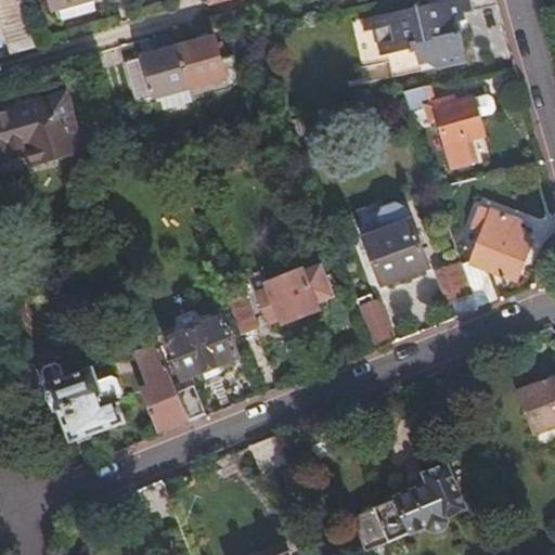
[(36,46),(21,0),(0,0),(0,11),(12,52),(36,46)]
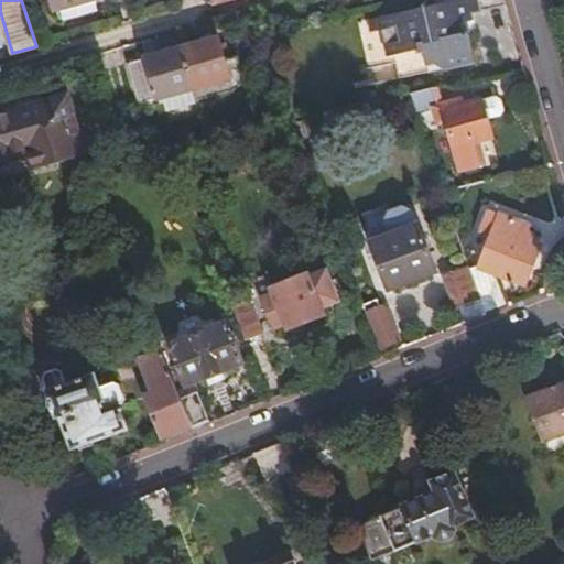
[(47,0),(51,8),(53,8),(55,19),(61,21),(94,12),(90,0),(47,0)]
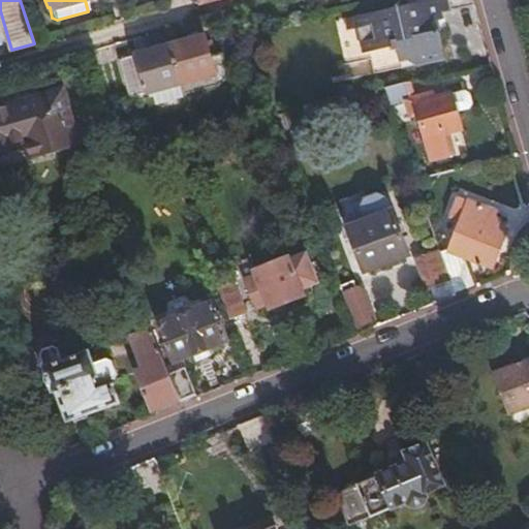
[(474,5),(472,0),(418,0),(419,2),(358,16),(360,23),(366,52),(400,44),(403,60),(422,57),(423,63),(447,58),(441,30),(434,31),(432,22),(439,20),(443,19),(441,12),(474,5)]
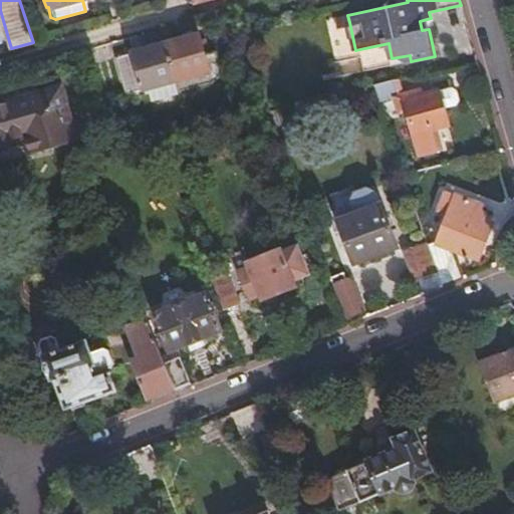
[(340,24),(349,22),(347,15),(338,17),(340,24)]
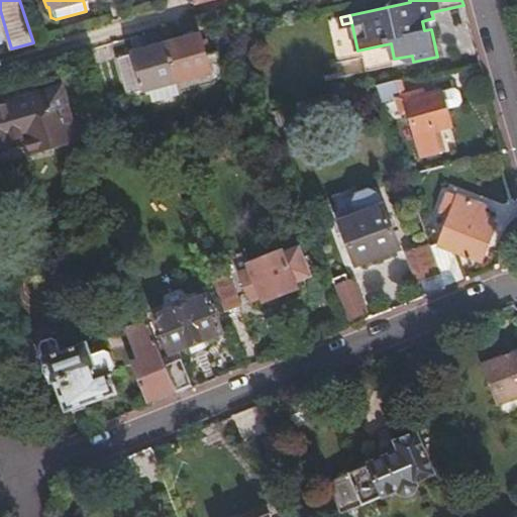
[(431,29),(429,19),(422,21),(424,30),(431,29)]
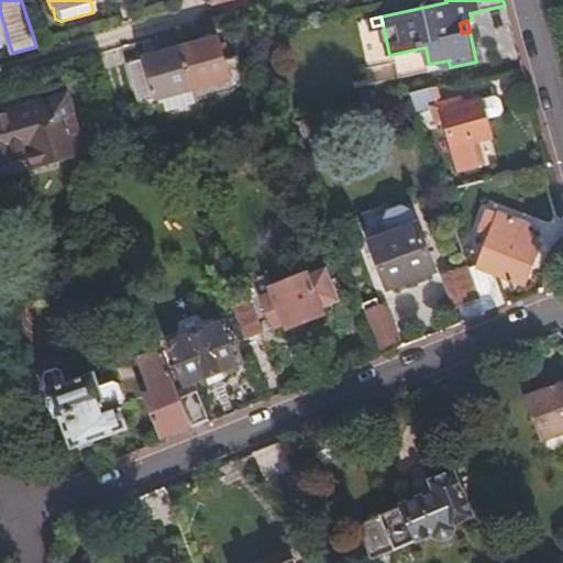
[(181,44),(194,86),(233,75),(220,33),(181,44)]
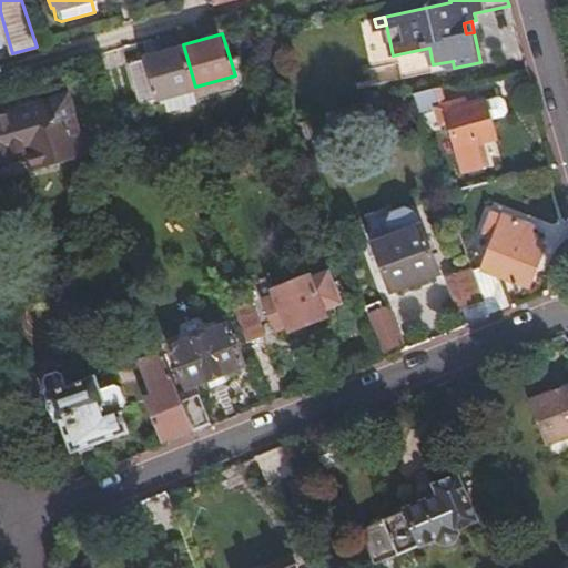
[(143,101),(195,87),(183,44),(130,59),(143,101)]
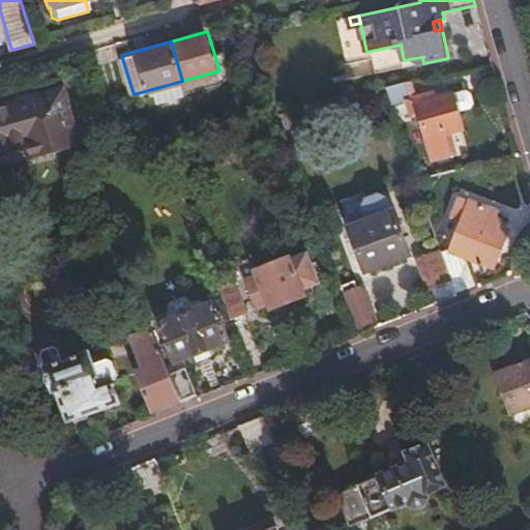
[(416,96),(410,81),(385,86),(390,100),(406,97),(412,119),(421,116),(435,163),(458,154),(450,135),(462,130),(461,124),(464,123),(459,110),(454,95),(429,104),(424,94),(416,96)]
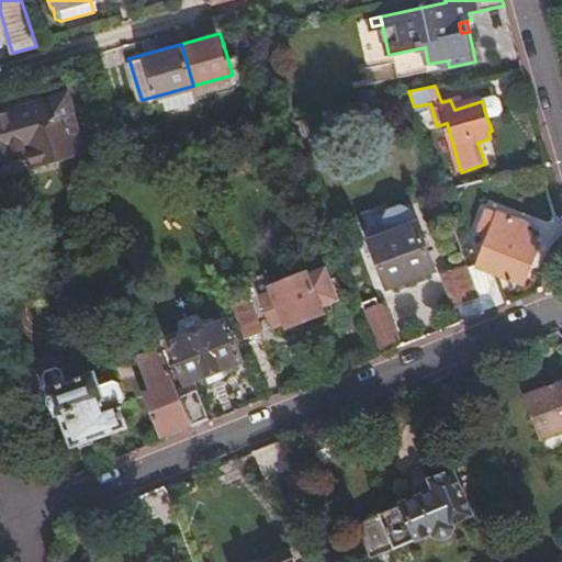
[(66,96),(0,112),(0,149),(30,143),(35,163),(82,150),(66,96)]
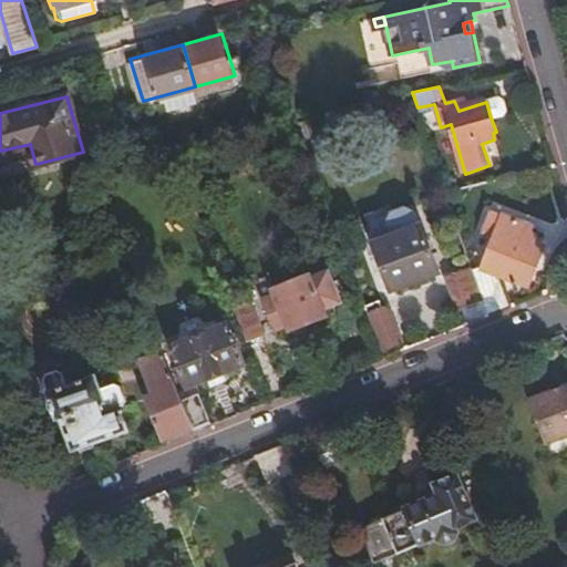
[(486,102),(491,117),(504,114),(506,109),(504,102),(498,100),(486,102)]
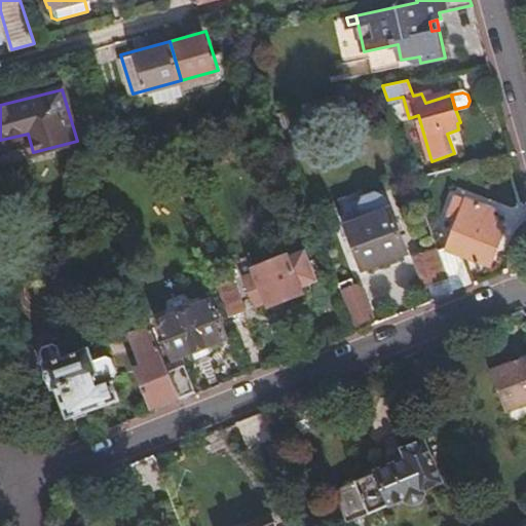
[(296,108),(277,115),(284,130),(301,124),(296,108)]
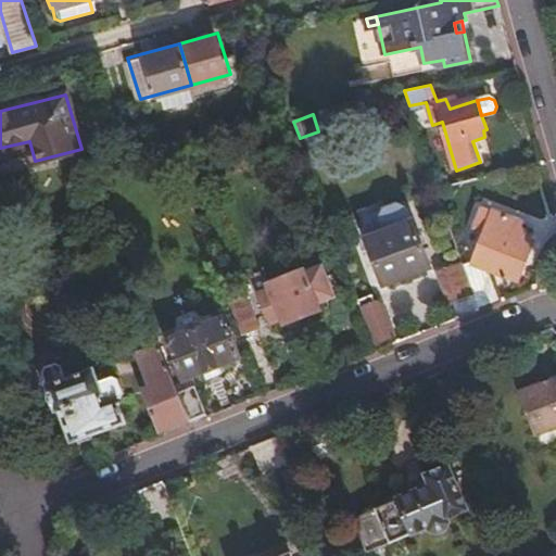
[(375,215),(380,229),(387,226),(408,218),(404,204),(395,200),(379,206),(375,215)]
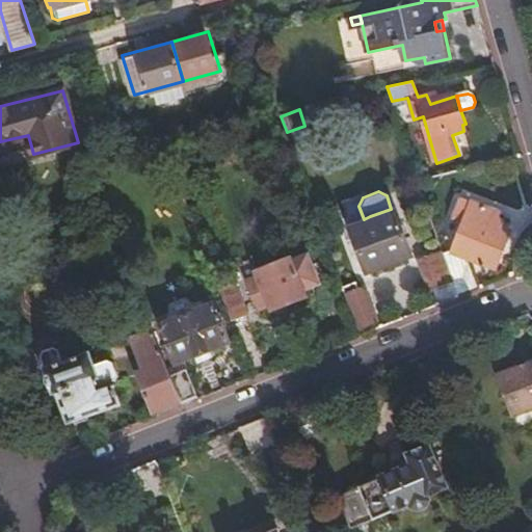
[(453,213),(463,217),(470,200),(459,195),(453,213)]
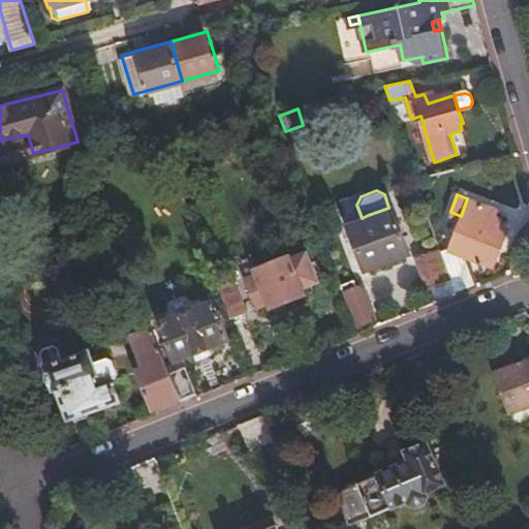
[(452,240),(439,244),(456,292),(476,284),(462,248),(493,260),(505,227),(488,220),(493,206),(468,196),(467,198),(461,216),(452,240)]
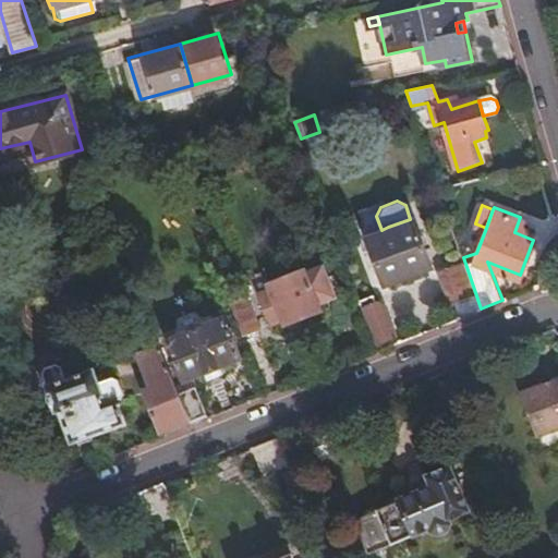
[(381,230),(362,237),(380,283),(429,265),(412,218),(410,219),(388,227),(381,230)]
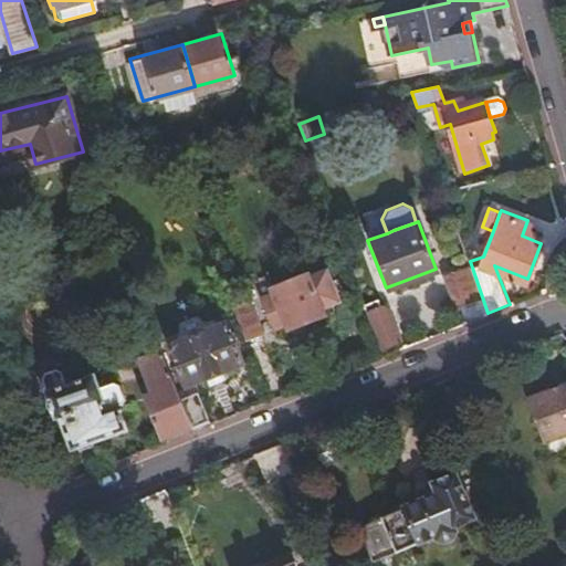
[(488,313),(470,261),(442,271),(453,304),(458,303),(464,322),(488,313)]
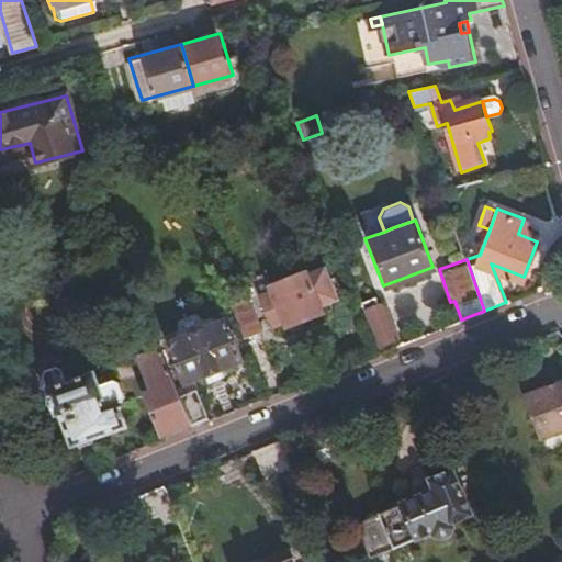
[(128,263),(133,274),(142,271),(137,260),(128,263)]
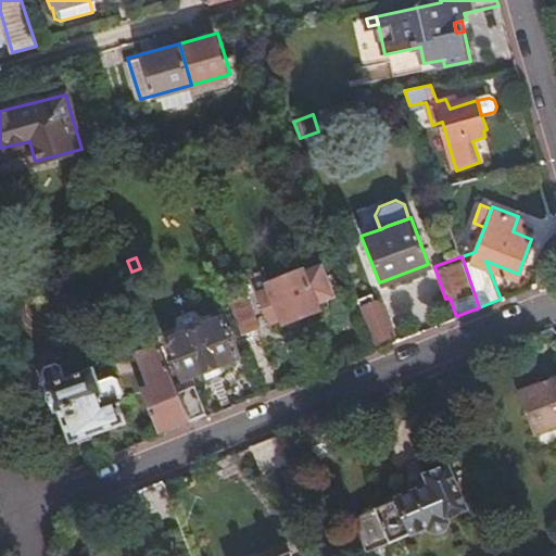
[(266,282),(253,287),(266,318),(279,314),(281,323),(315,310),(313,302),(329,294),(317,263),(299,269),(297,263),(264,276),(266,282)]
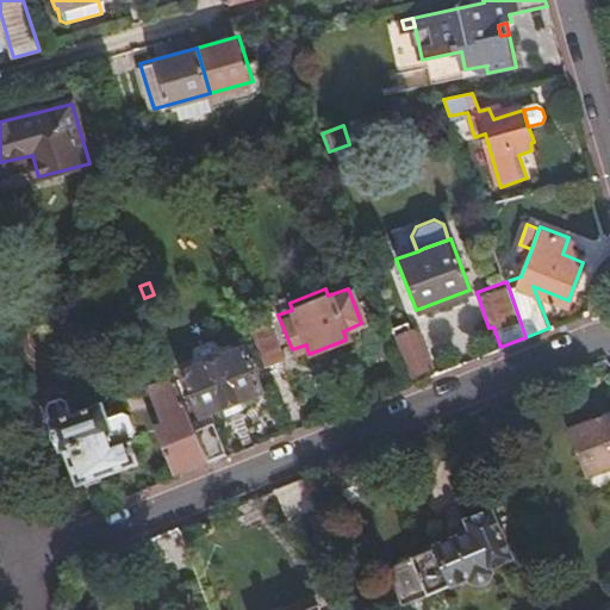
[(425,341),(467,334),(464,312),(422,319),(425,341)]
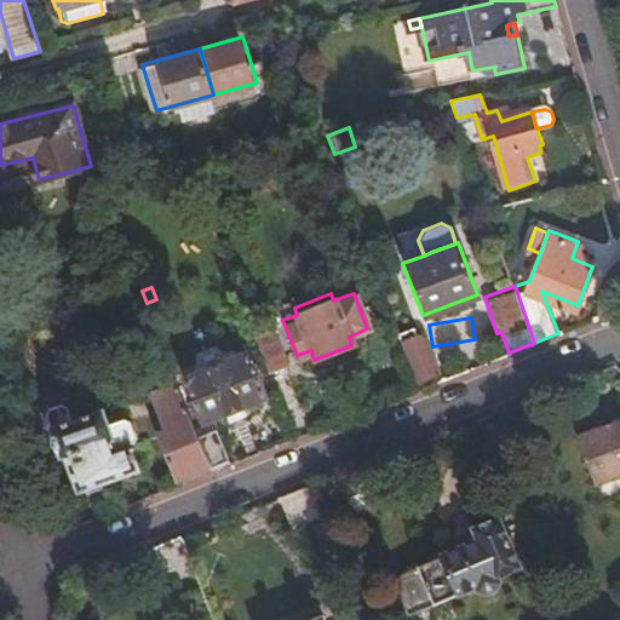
[(396,329),(415,379),(438,371),(425,337),(419,332),(409,334),(406,327),(396,329)]
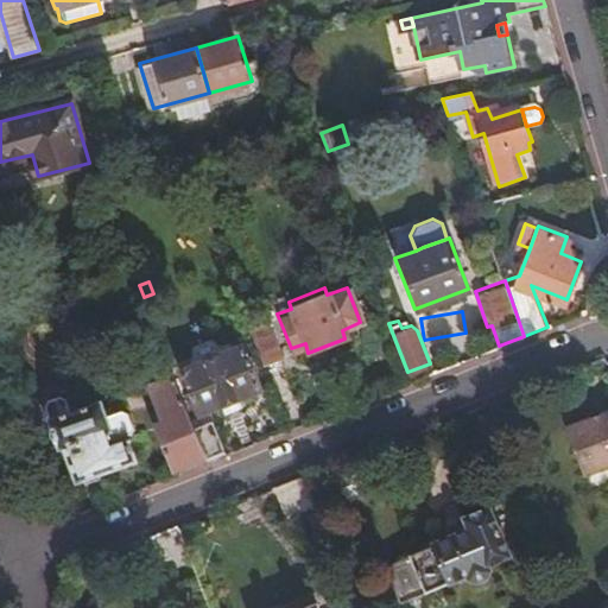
[(251,333),(264,368),(280,361),(267,327),(251,333)]
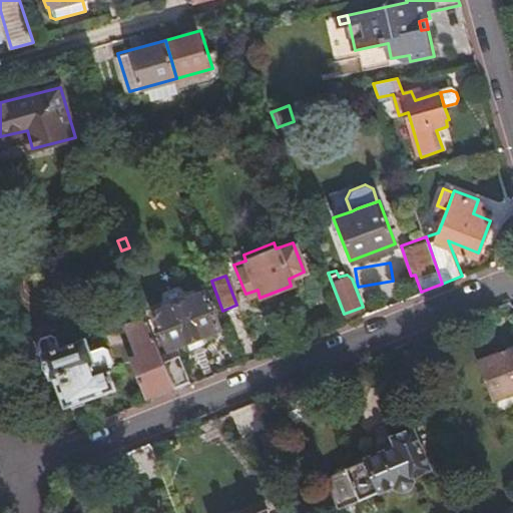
[(203,290),(153,309),(168,348),(219,328),(203,290)]
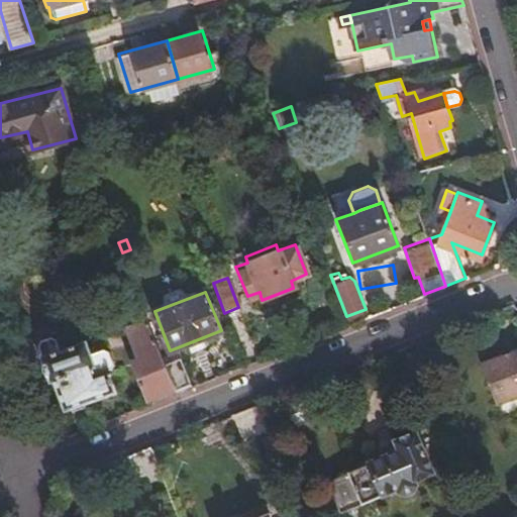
[(147,399),(176,388),(166,362),(147,317),(126,325),(137,355),(131,357),(147,399)]
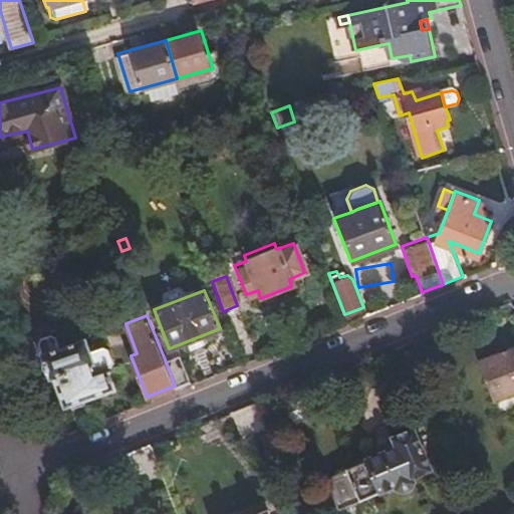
[(36,343),(62,408),(114,387),(106,368),(111,366),(113,360),(108,347),(101,343),(90,348),(86,339),(61,348),(54,332),(39,338),(36,343)]
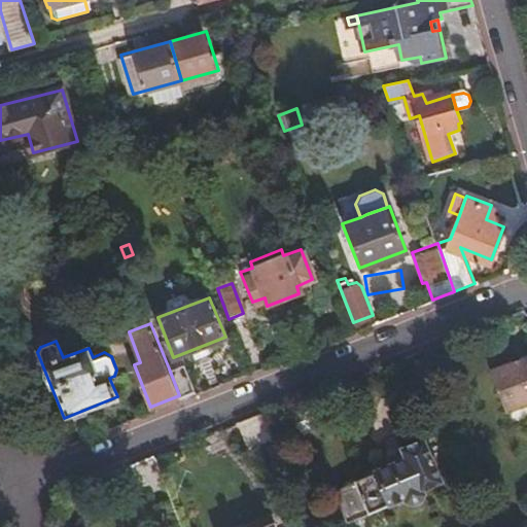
[(526,355),(490,371),(506,412),(526,403),(526,355)]
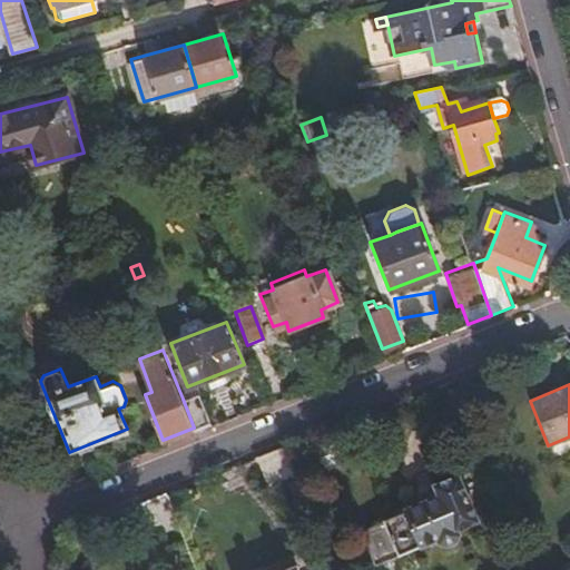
[(183,399),(194,428),(195,432),(212,425),(198,393),(183,399)]
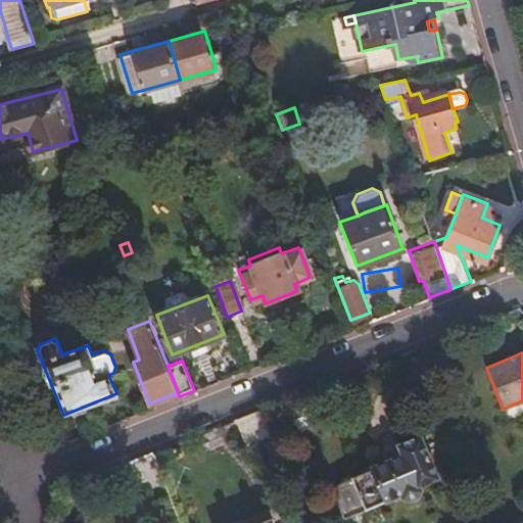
[(274,433),(264,408),(237,418),(247,443),(274,433)]
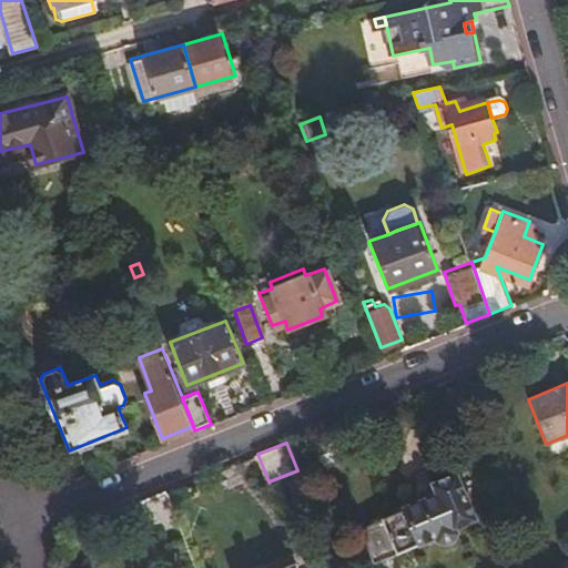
[(406,506),(359,525),(375,561),(438,536),(440,538),(444,540),(447,540),(450,540),(454,538),(456,535),(457,531),(457,527),(479,518),(459,472),(402,496),(406,506)]
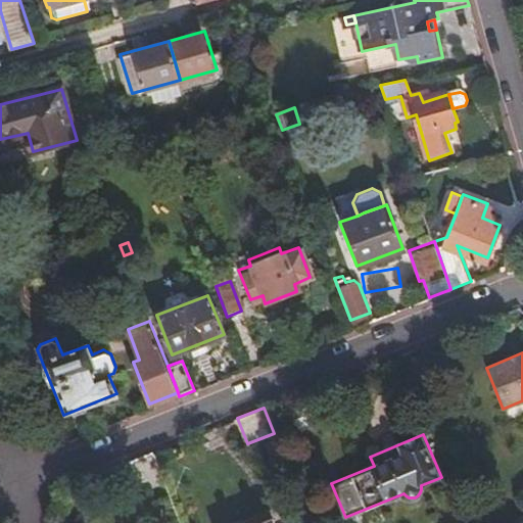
[(168,490),(152,450),(130,460),(147,498),(168,490)]
